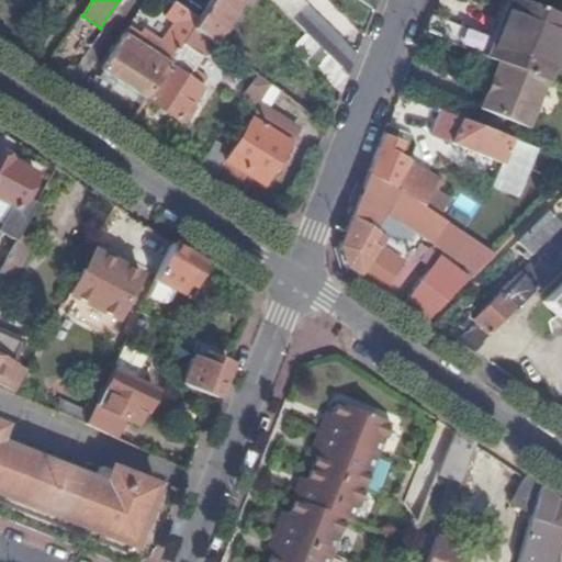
[(213,0),(194,29),(213,43),(220,47),(224,41),(218,37),(244,0),(213,0)]
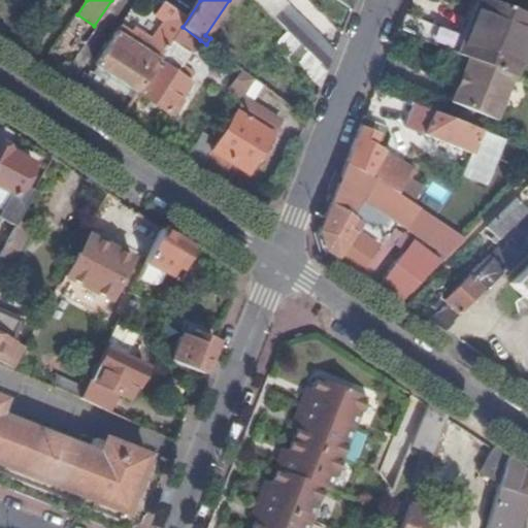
[(288,32),(328,71),(336,51),(284,0),(261,0),(259,3),(288,32)]
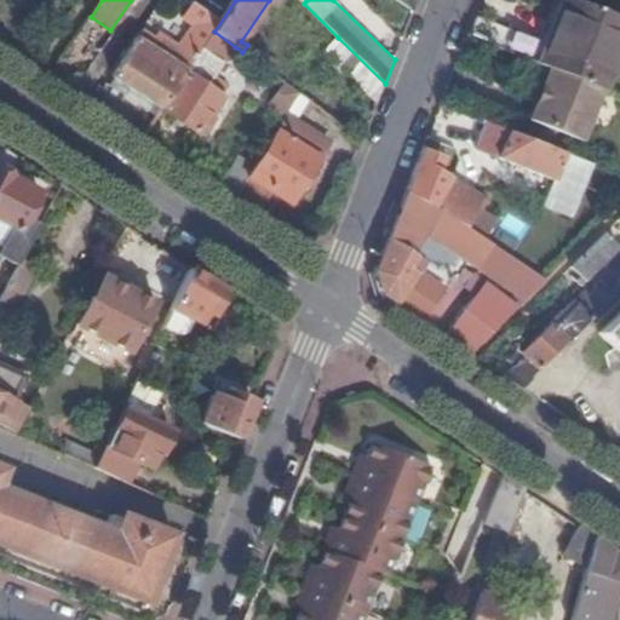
[(397,0),(414,11),(418,0),(397,0)]
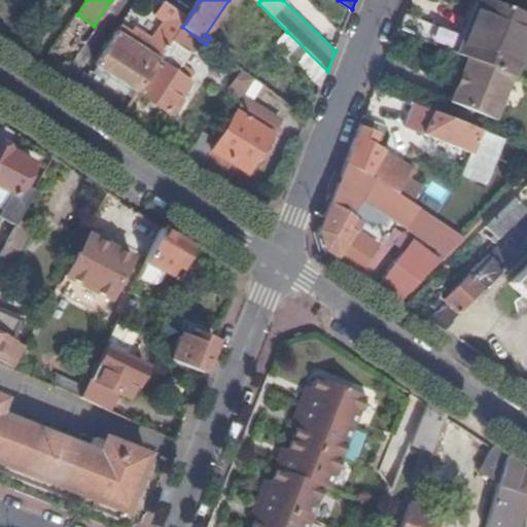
[(516,77),(526,47),(526,14),(489,0),(472,0),(460,33),(466,36),(459,55),(468,59),(514,76),(516,77)]
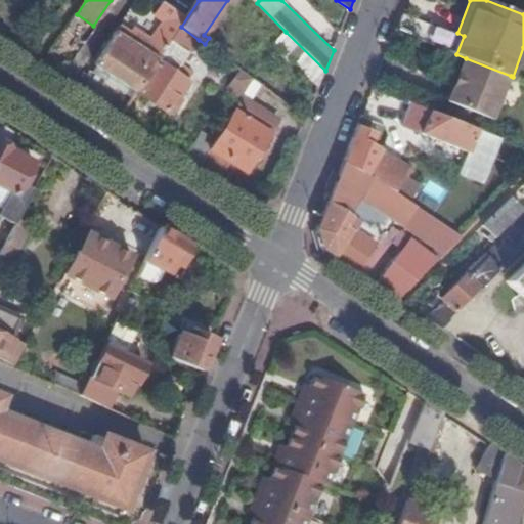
[(96,64),(137,92),(181,27),(159,11),(150,24),(160,31),(140,58),(133,54),(136,50),(135,48),(137,46),(118,33),(96,64)]
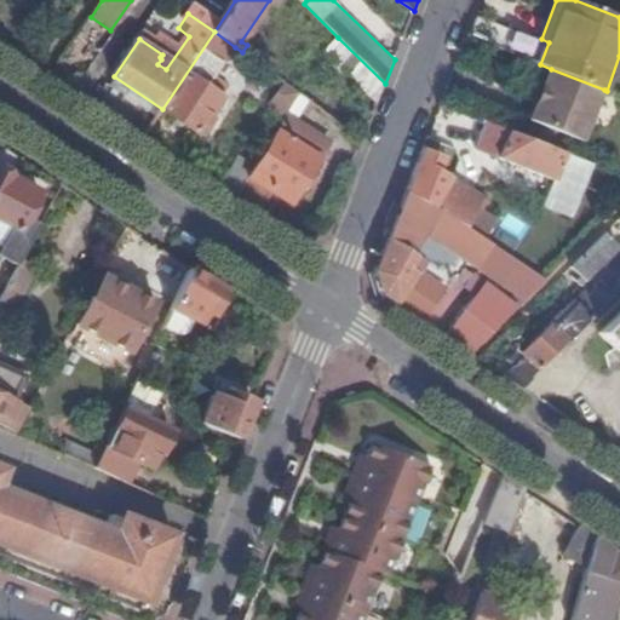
[(477,17),(469,35),(500,47),(507,29),(477,17)]
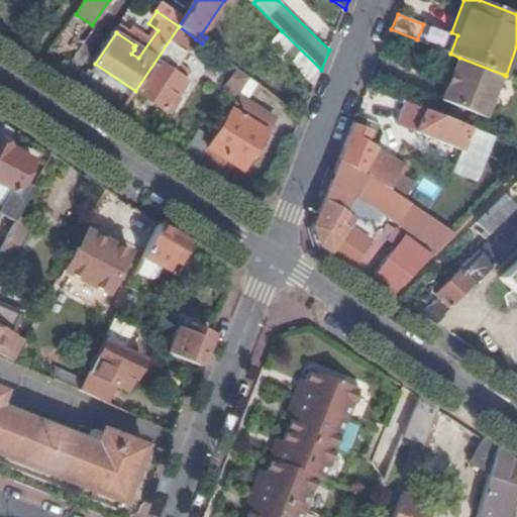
[(179,26),(135,91),(171,114),(181,98),(177,95),(192,72),(180,64),(196,39),(179,26)]
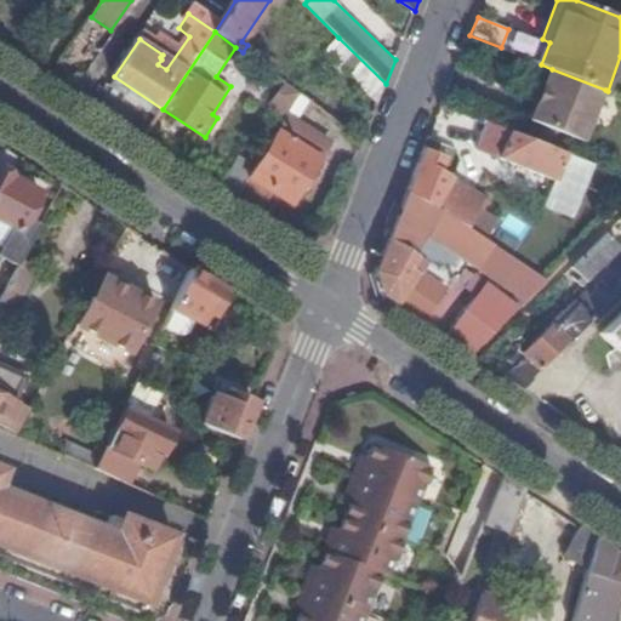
[(325,51),(379,102),(386,84),(339,38),(325,51)]
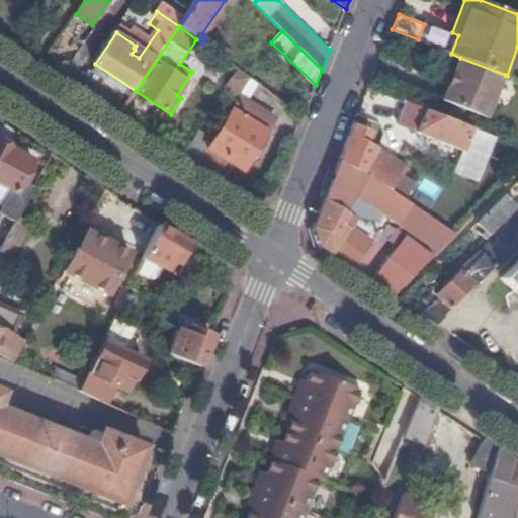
[(458,35),(452,32),(445,51),(451,54),(458,35)]
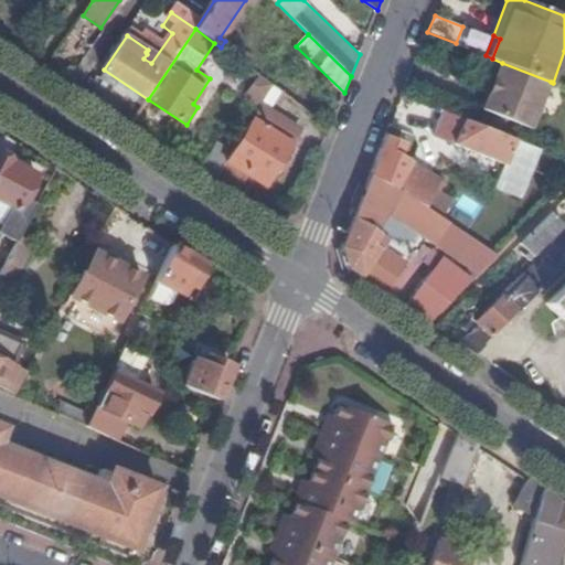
[(532,128),(551,82),(502,63),(483,109),(532,128)]
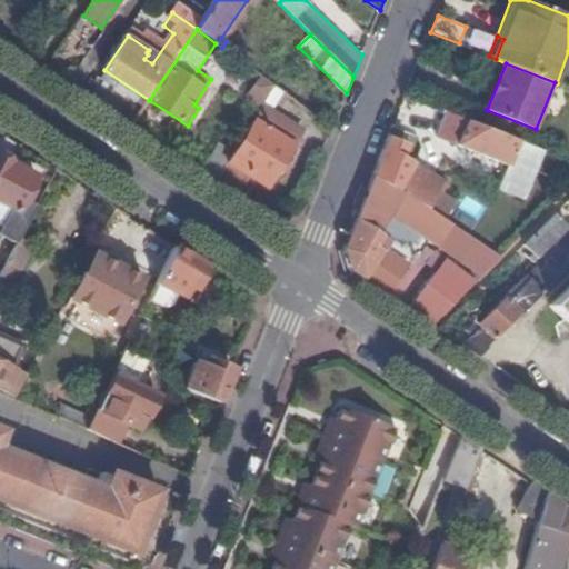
[(275,86),(262,106),(272,111),(283,92),(275,86)]
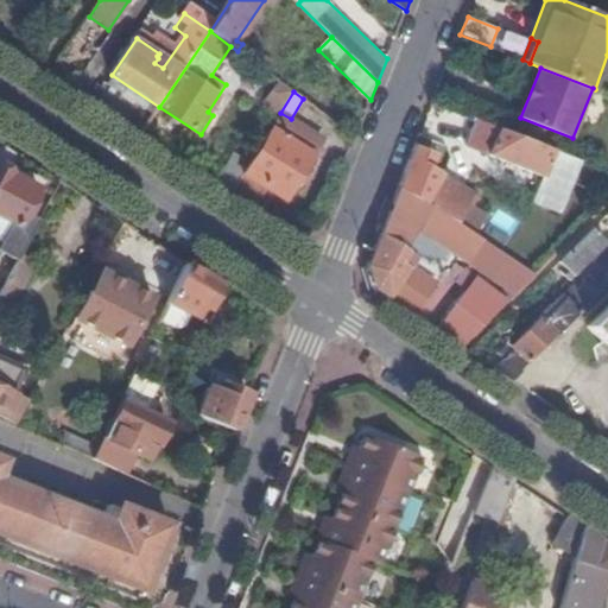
[(280,113),(249,163),(242,173),(285,198),(322,139),(291,119),(280,113)]
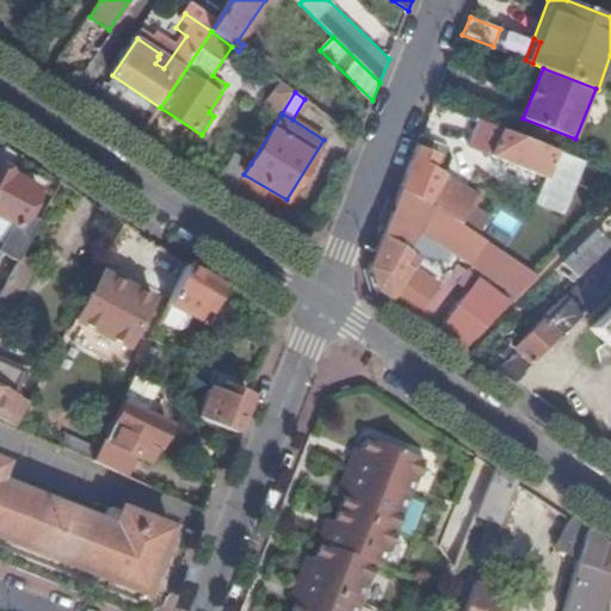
[(571,189),(582,162),(480,122),(469,148),(482,153),(561,185),(571,189)]
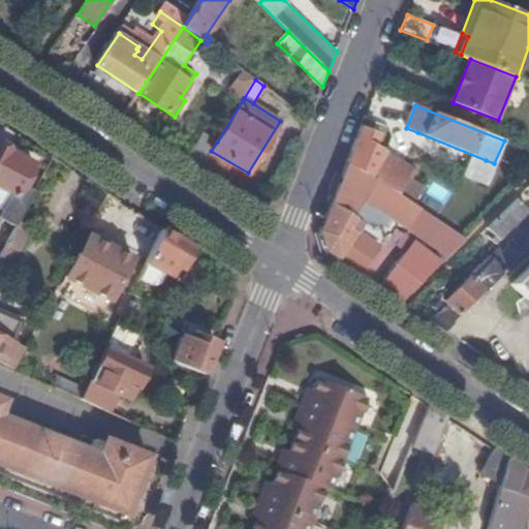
[(380,134),(362,127),(347,162),(364,169),(375,178),(380,181),(402,196),(414,204),(424,189),(408,179),(413,172),(375,146),(380,134)]
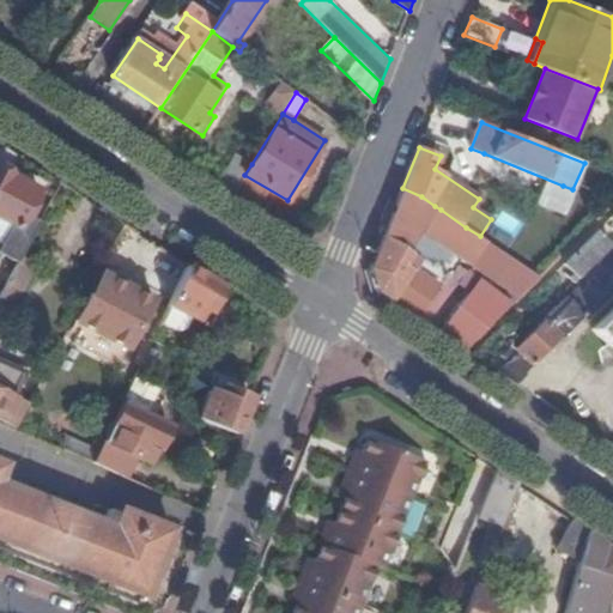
[(558,199),(563,186),(484,153),(479,167),(558,199)]
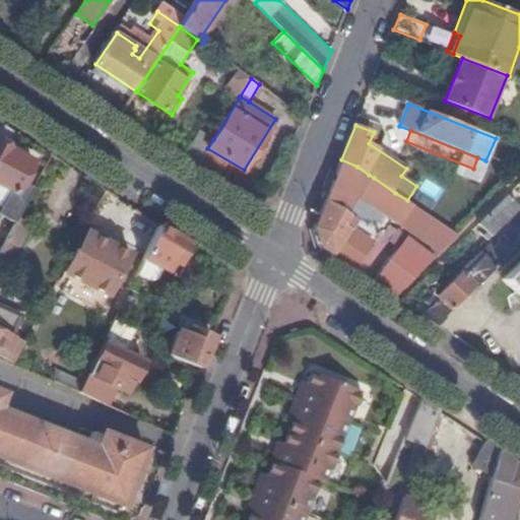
[(201,131),(184,156),(197,166),(207,148),(213,139),(201,131)]
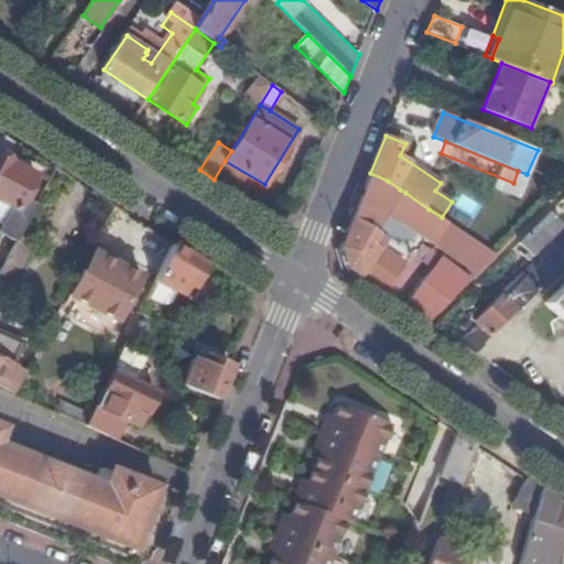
[(0,238),(2,235),(18,241),(38,204),(25,197),(36,175),(0,154),(0,238)]
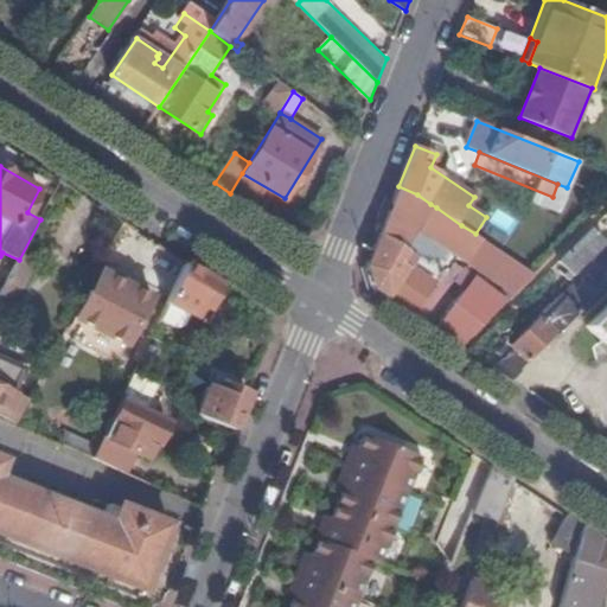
[(417,195),(398,186),(368,266),(374,288),(395,302),(410,312),(430,281),(409,267),(415,256),(402,247),(430,204),(417,195)]
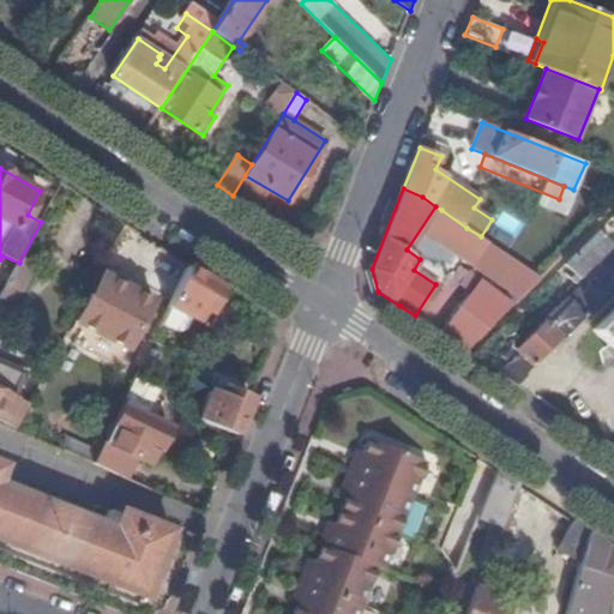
[(459,239),(467,228),(441,210),(434,222),(459,239)]
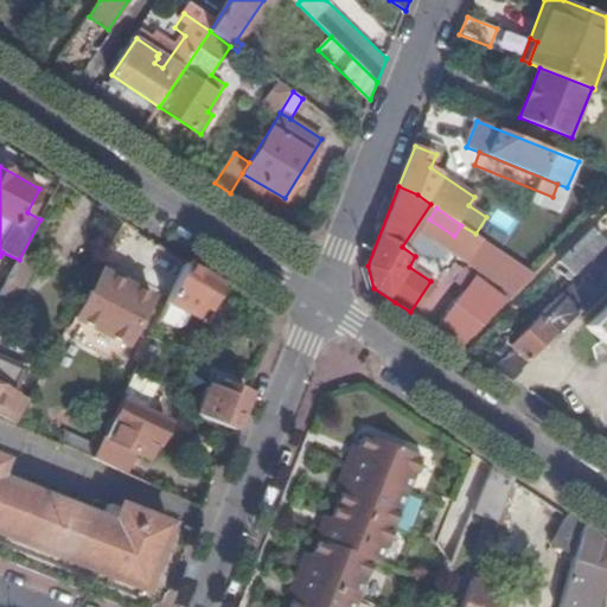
[(573,278),(606,244),(606,243),(593,229),(560,263),(573,278)]
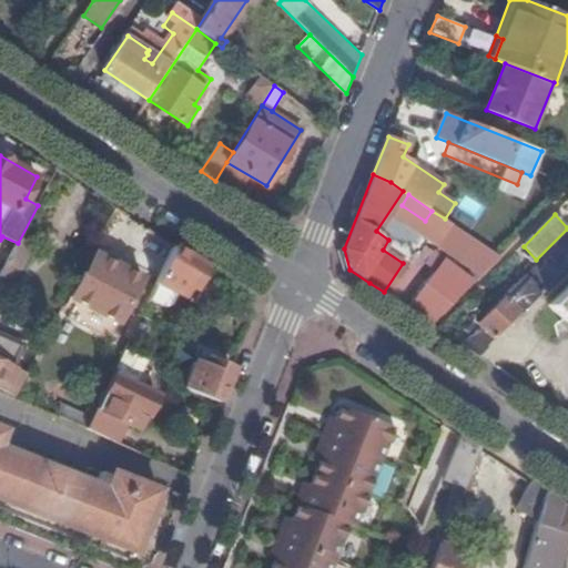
[(440,242),(458,254),(469,236),(453,224),(440,242)]
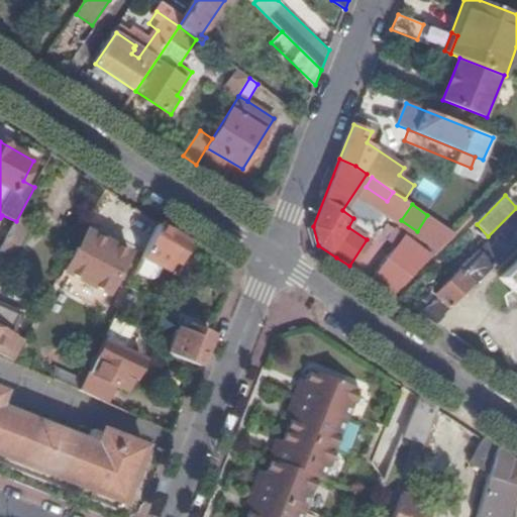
[(427,237),(437,221),(427,215),(417,231),(427,237)]
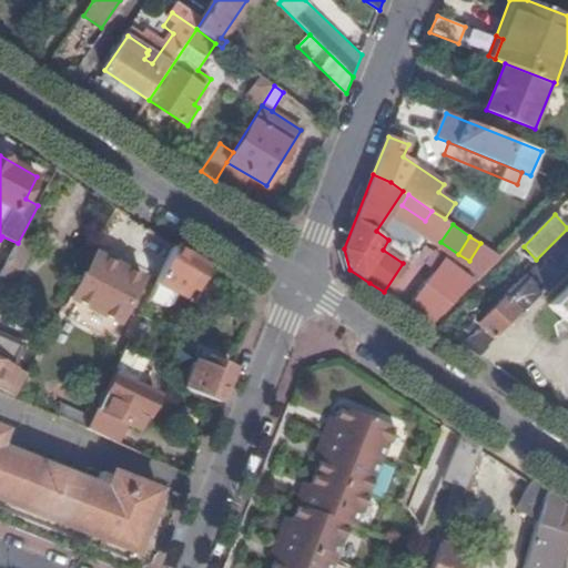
[(470,350),(479,355),(567,266),(567,240),(460,344),(470,350)]
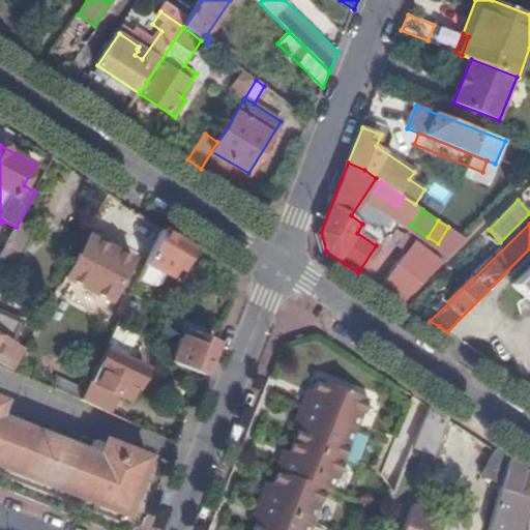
[(27,235),(16,229),(0,257),(12,264),(27,235)]
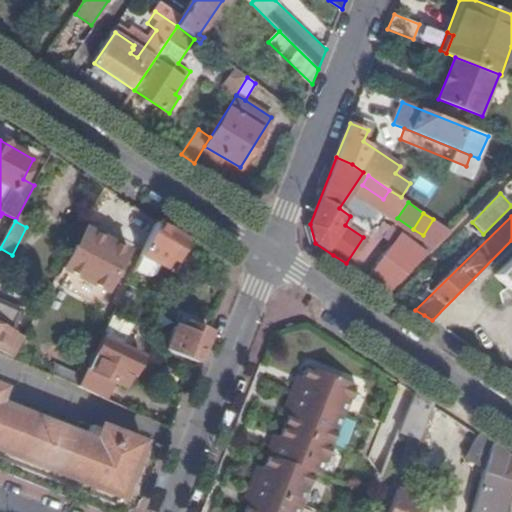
[(185,240),(157,222),(138,261),(153,268),(155,264),(159,266),(164,268),(169,257),(176,261),(185,240)]
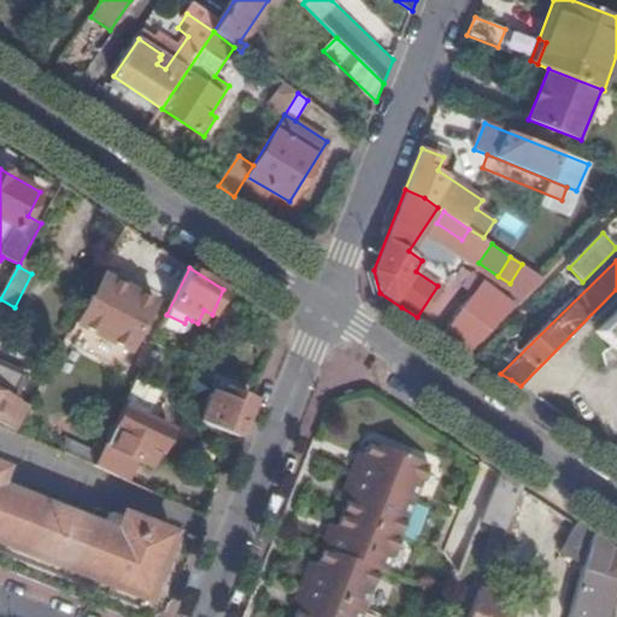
[(97,300),(89,297),(75,323),(84,328),(78,339),(92,346),(97,334),(129,351),(156,304),(107,278),(97,300)]
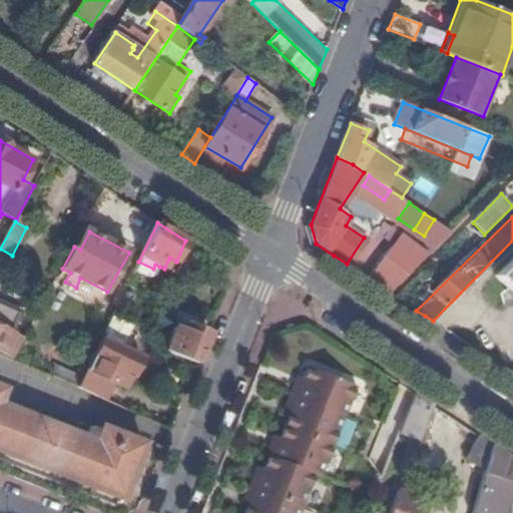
[(431,253),(439,244),(434,239),(425,248),(431,253)]
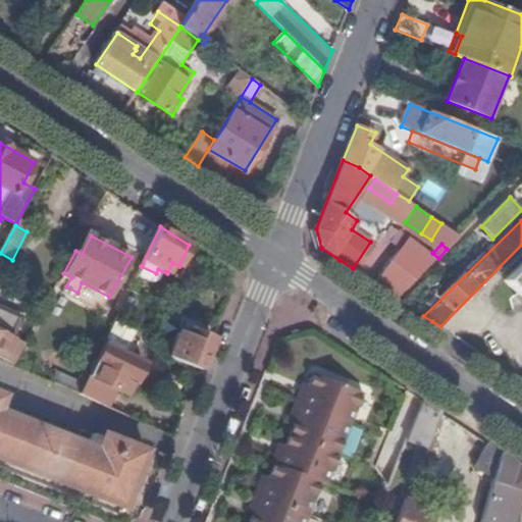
[(397,299),(419,276),(392,258),(375,283),(397,299)]
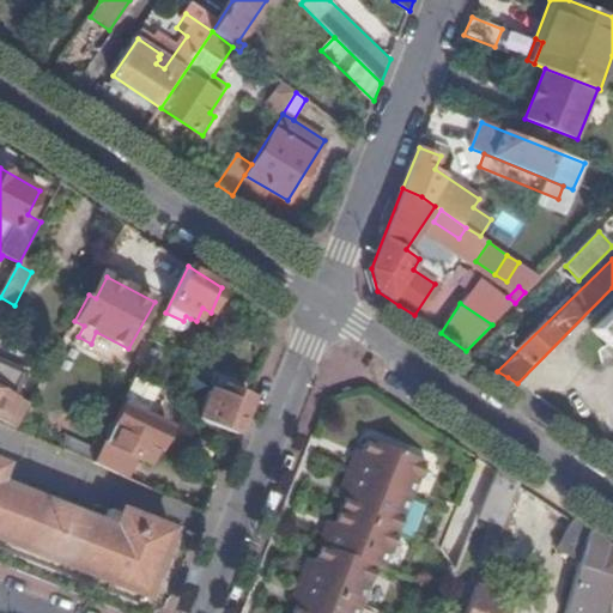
[(205,325),(211,313),(202,308),(196,321),(205,325)]
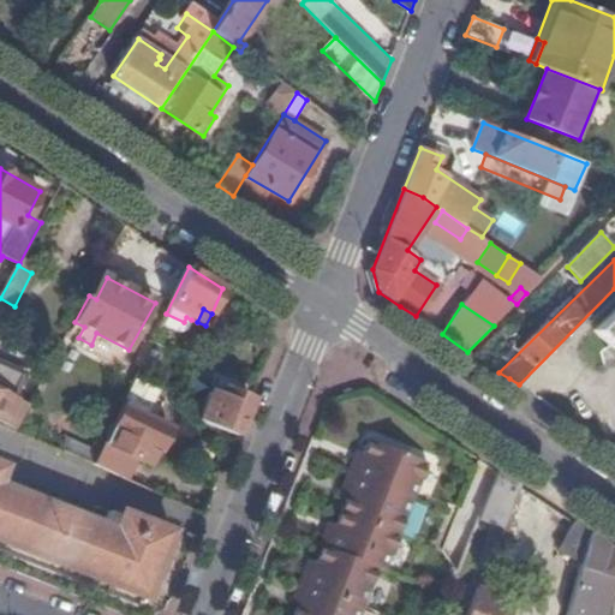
[(614,311),(596,332),(614,350),(614,311)]
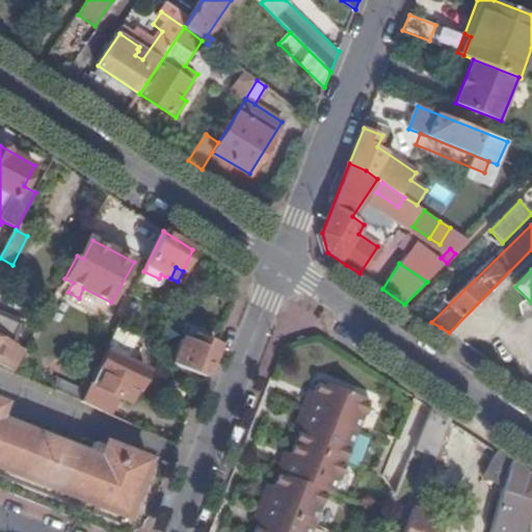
[(159,278),(143,271),(139,281),(154,288),(160,287),(165,276),(161,274),(159,278)]
